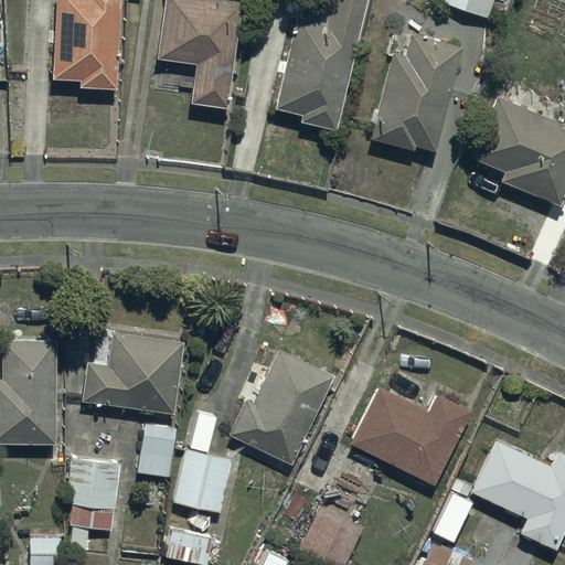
[(53,0),(51,81),(77,82),(77,89),(115,91),(118,0),(53,0)]
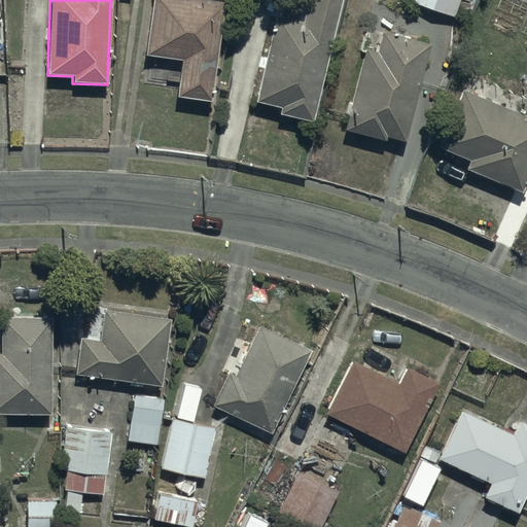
[(211,101),(223,0),(150,0),(144,56),(180,61),(175,97),(211,101)]
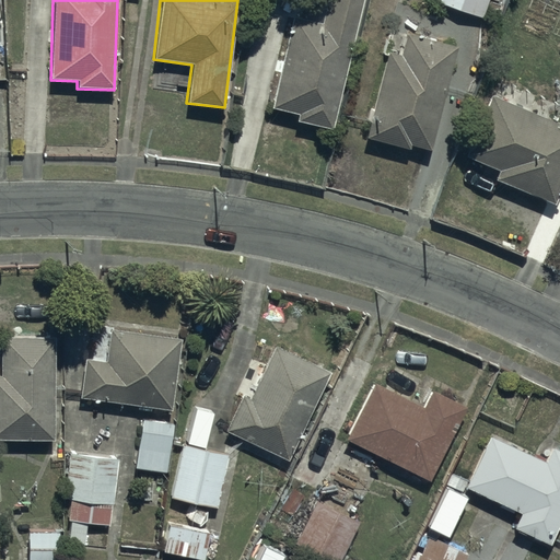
[(330,129),(361,0),(322,0),(317,22),(291,15),(269,108),(298,116),(296,121),(330,129)]
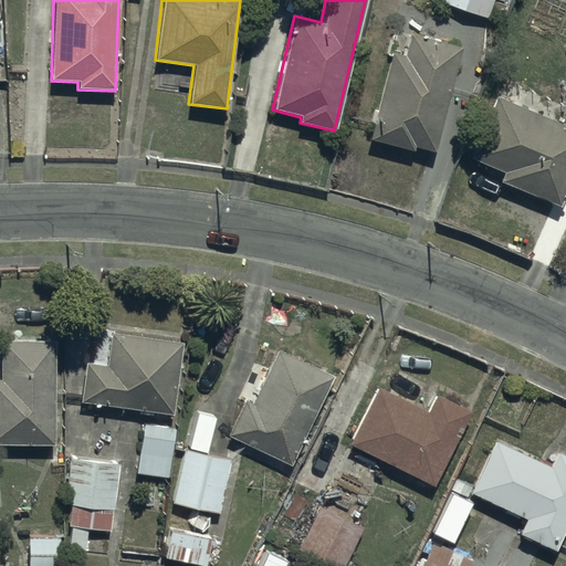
[(495,0),(440,0),(490,17),(495,0)]
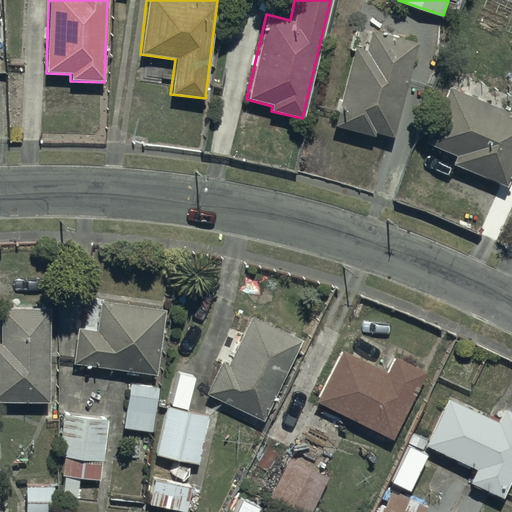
[(365,49),(352,46),(334,127),(374,136),(375,132),(394,137),(416,42),(369,32),(365,49)]
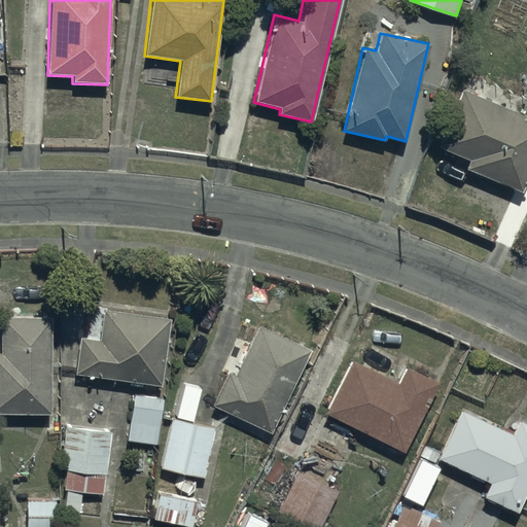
[(526,177),(526,117),(522,115),(526,103),(526,97),(473,75),(466,93),(461,91),(437,146),(469,160),(466,168),(522,190),(526,177)]
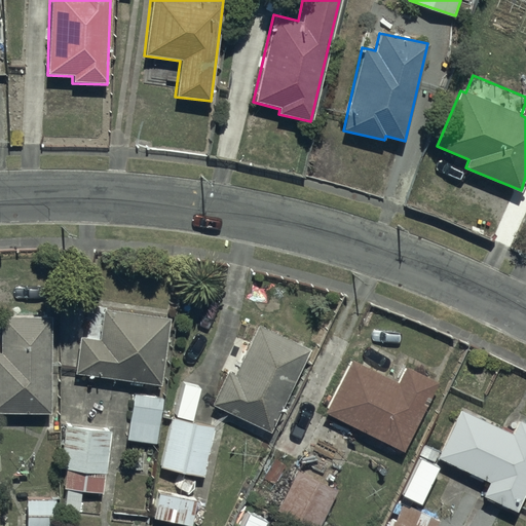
[(172,317),(104,307),(100,340),(80,337),(74,372),(161,385),(172,317)]
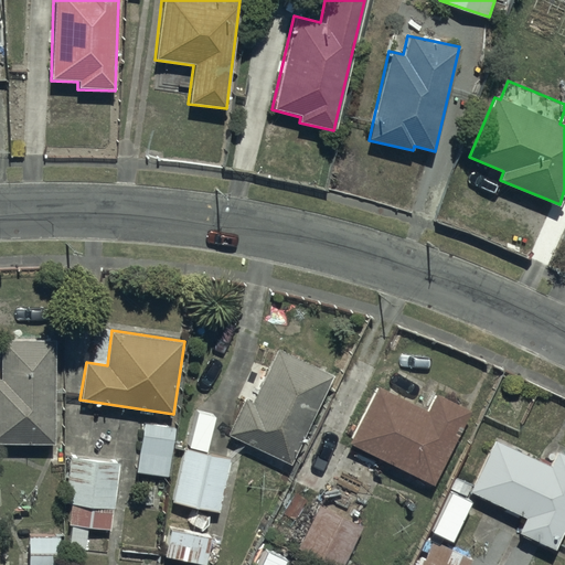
[(55,341),(0,340),(0,377),(0,444),(53,445),(55,341)]
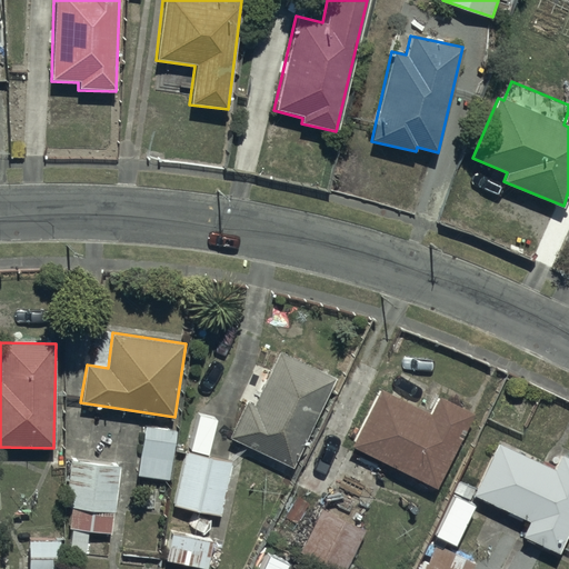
[(336,378),(278,351),(252,405),(247,402),(230,437),(295,467),(336,378)]
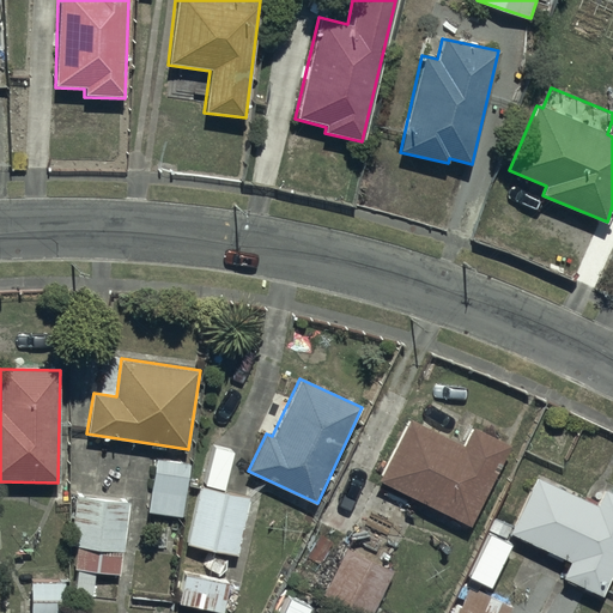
[(461,445),(408,420),(378,481),(469,527),(510,445),(471,426),(461,445)]
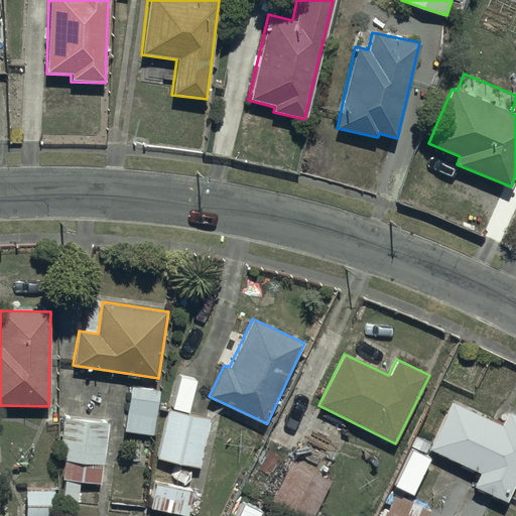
[(159,390),(128,387),(123,432),(155,435),(159,390)]
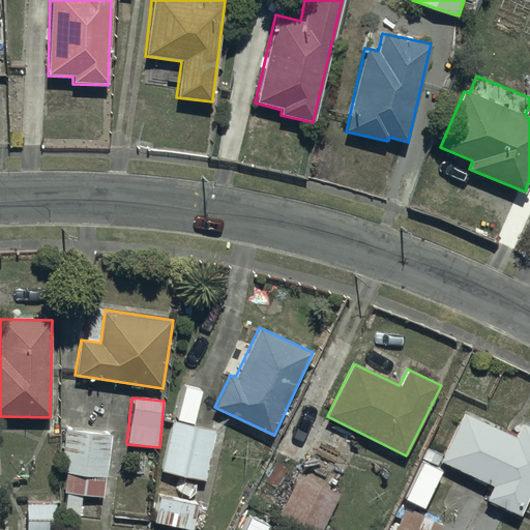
[(514,437),(463,413),(441,461),(495,486),(488,501),(520,516),(529,492),(529,428),(521,423),(514,437)]
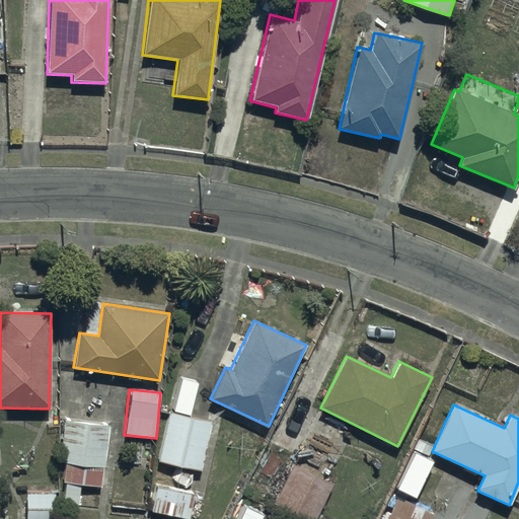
[(211,421),(167,411),(155,461),(199,470),(211,421)]
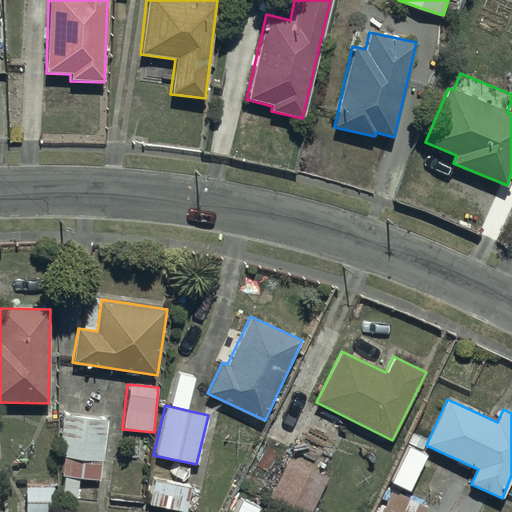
[(107,418),(62,413),(56,457),(62,457),(59,477),(63,477),(61,495),(78,497),(80,477),(100,479),(107,418)]
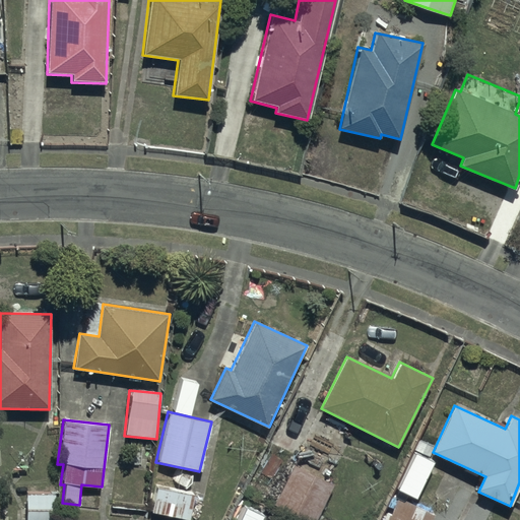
[(435,462),(414,452),(395,490),(415,500),(435,462)]
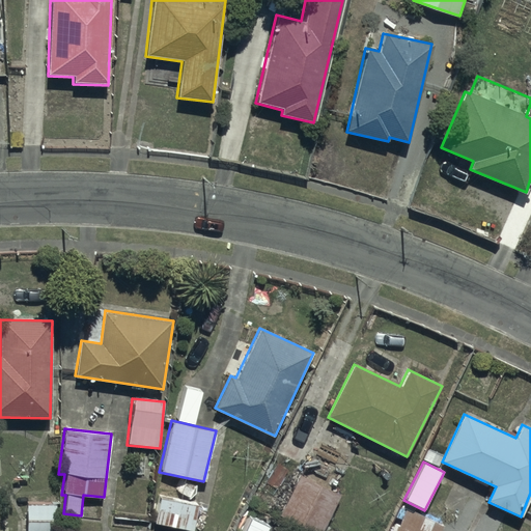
[(324,530),(341,494),(300,474),(280,516),(310,530),(324,530)]
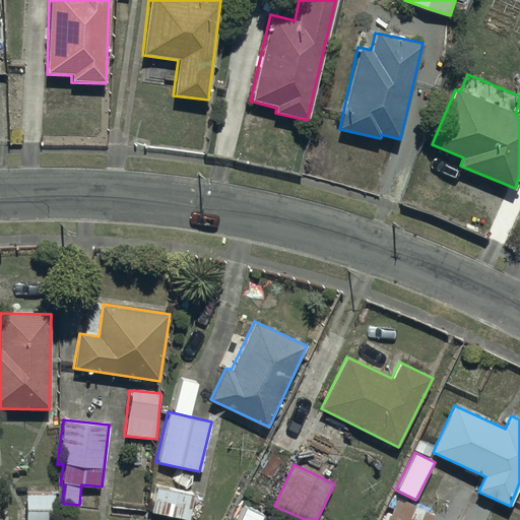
[(172,468),(157,466),(149,512),(189,519),(194,494),(169,490),(172,468)]
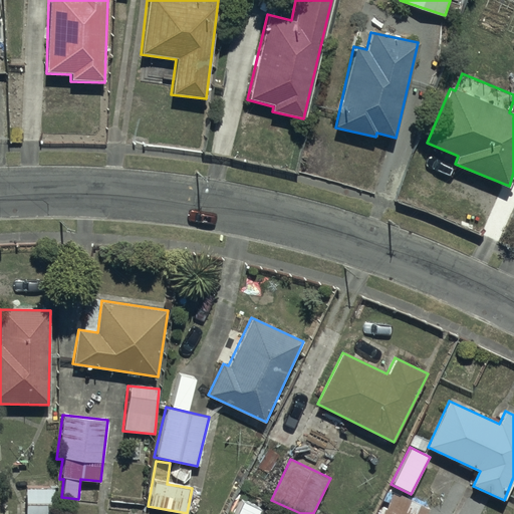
[(14,501),(13,513),(52,513),(53,488),(25,488),(25,501),(14,501)]
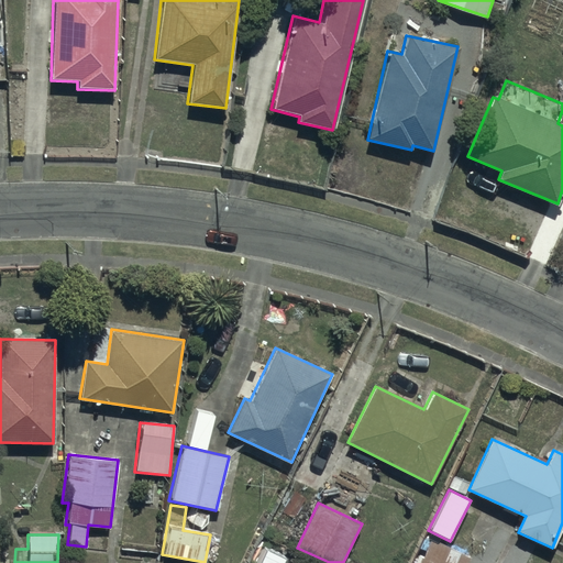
[(465,562),(467,558),(430,541),(419,562),(465,562)]
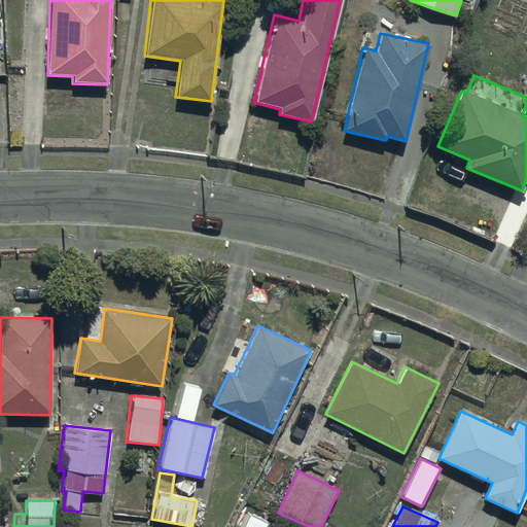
All buildings are outlined.
